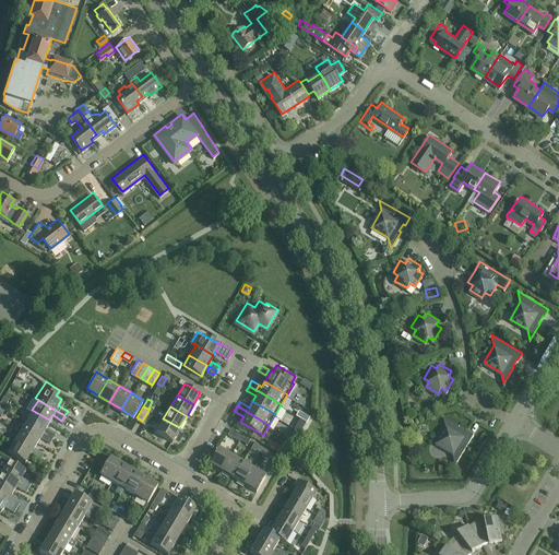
[(52,436),(56,432),(46,425),(49,420),(32,410),(26,420),(52,436)]
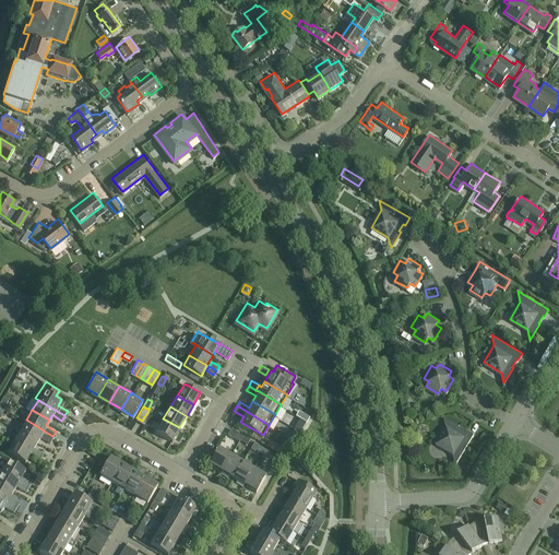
[(465,429),(459,425),(460,424),(443,414),(445,425),(436,441),(453,452),(455,463),(474,433),(466,428),(465,429)]
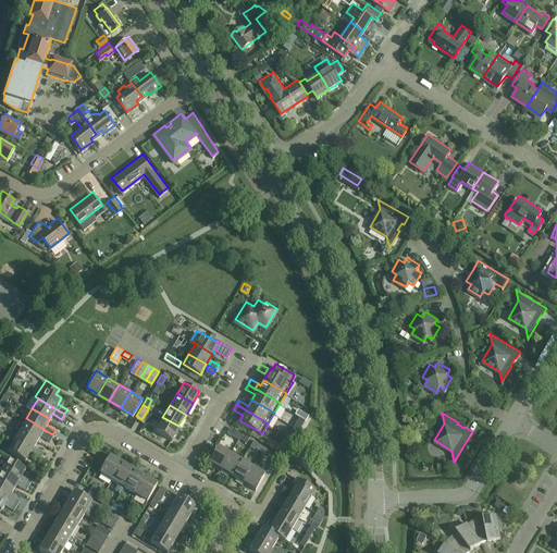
[(172,438),(178,426),(162,417),(156,428),(172,438)]
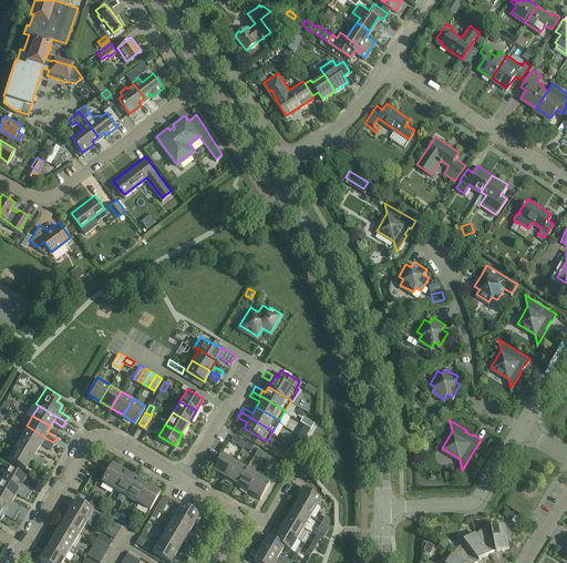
[(53,442),(27,426),(20,437),(38,447),(41,441),(51,447),(53,442)]
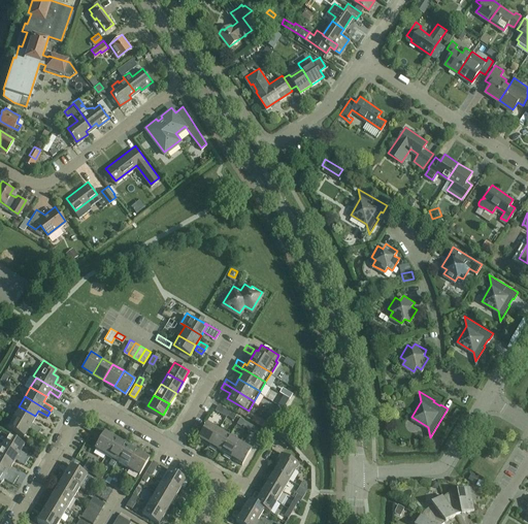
[(215,408),(226,415),(227,414),(229,410),(218,402),(215,408)]
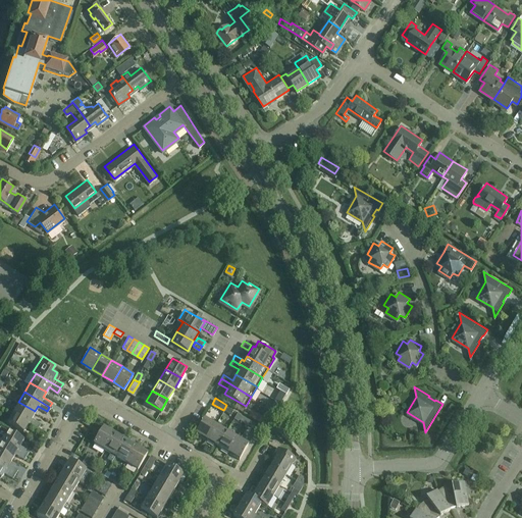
[(32,422),(38,426),(41,422),(32,416),(35,411),(18,402),(13,411),(29,421),(29,420),(32,422)]
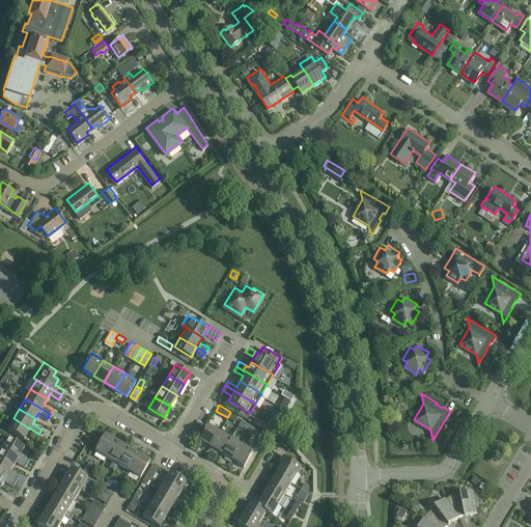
[(24,438),(29,428),(14,418),(7,427),(24,438)]
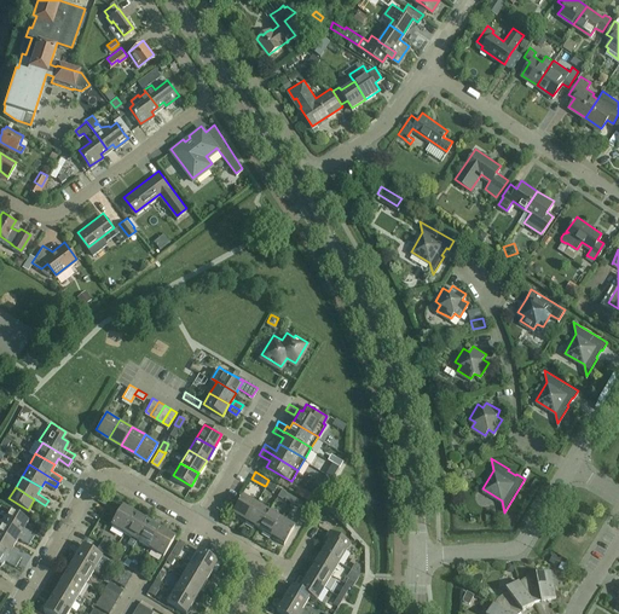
[(291,499),(294,494),(282,487),(277,494),(282,497),(283,494),(291,499)]
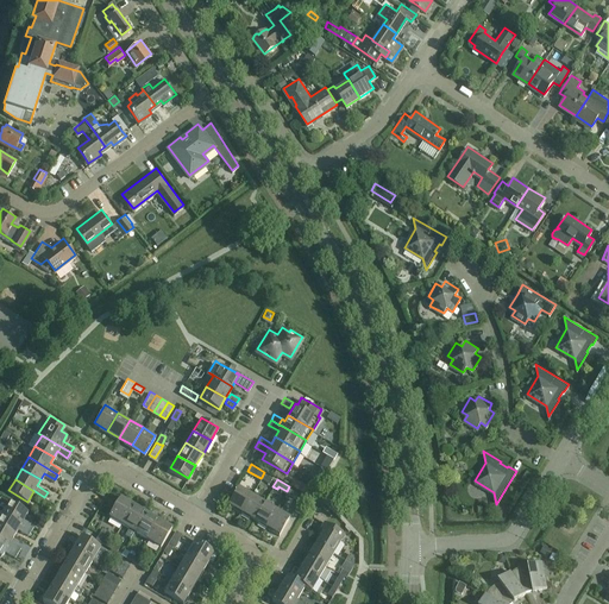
[(302,482),(299,488),(311,494),(314,489),(302,482)]
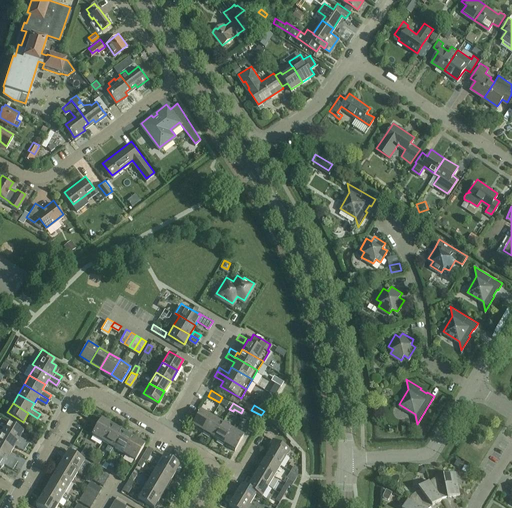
[(203,429),(212,414),(201,408),(192,423),(203,429)]
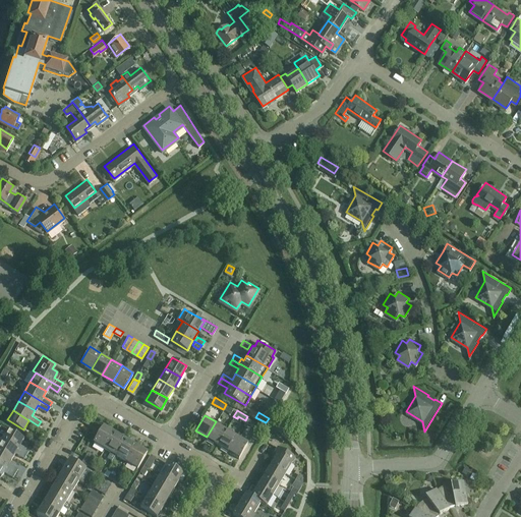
[(251,424),(254,420),(247,416),(245,420),(251,424)]
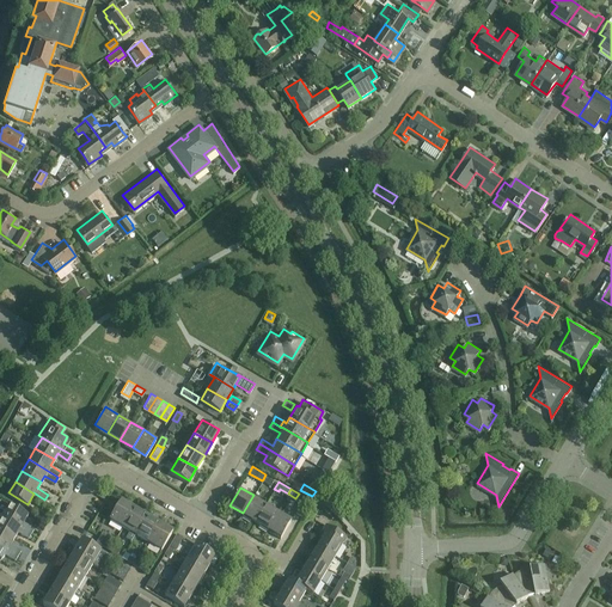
[(44,500),(37,495),(34,500),(42,504),(44,500)]
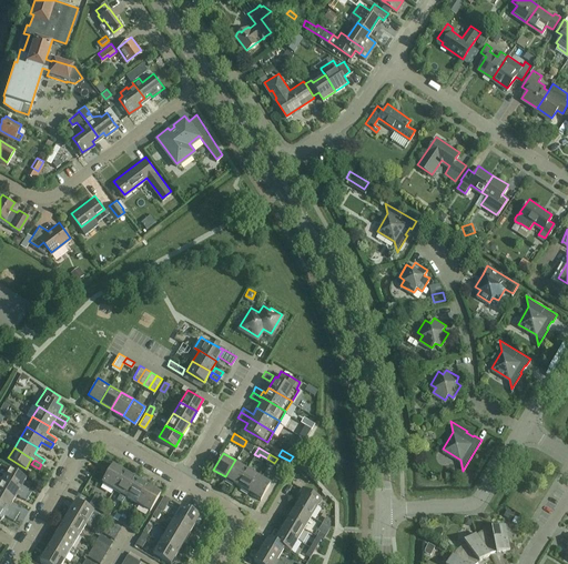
[(236,484),(246,467),(235,460),(225,476),(236,484)]
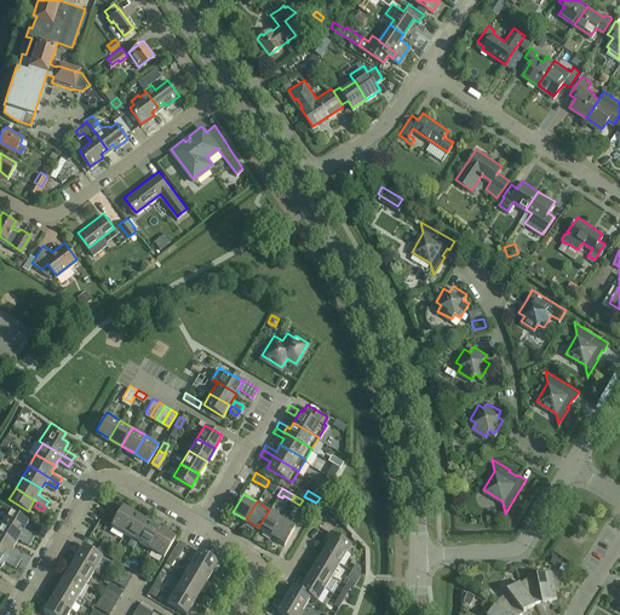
[(124,532),(136,512),(122,504),(112,523),(124,532)]
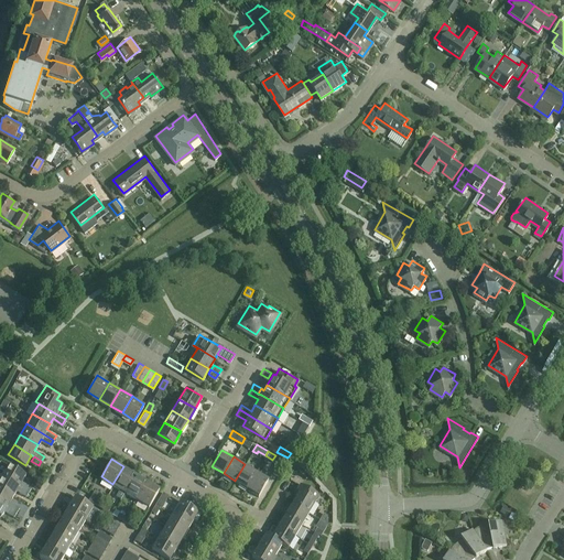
[(278,474),(285,462),(280,459),(272,471),(278,474)]
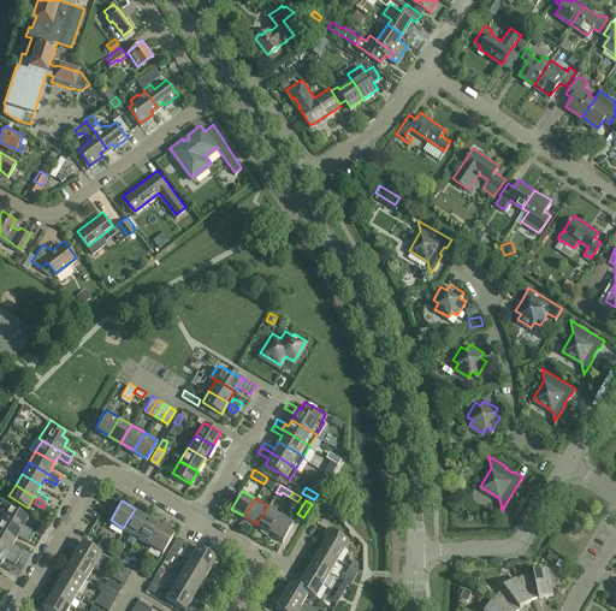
[(31,534),(34,529),(24,523),(28,516),(9,505),(3,516),(31,534)]
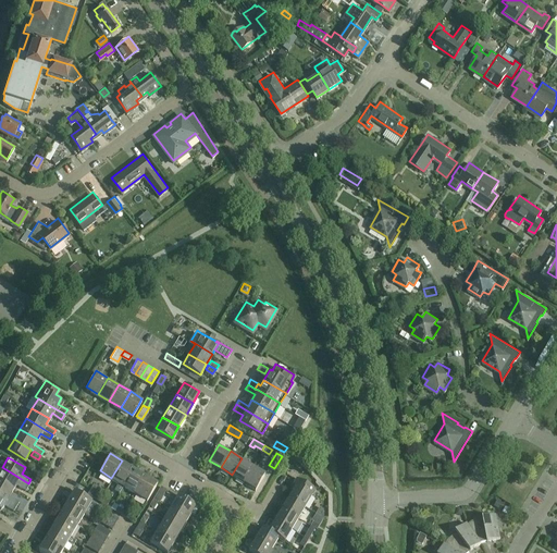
[(244,481),(254,465),(242,458),(232,475),(244,481)]
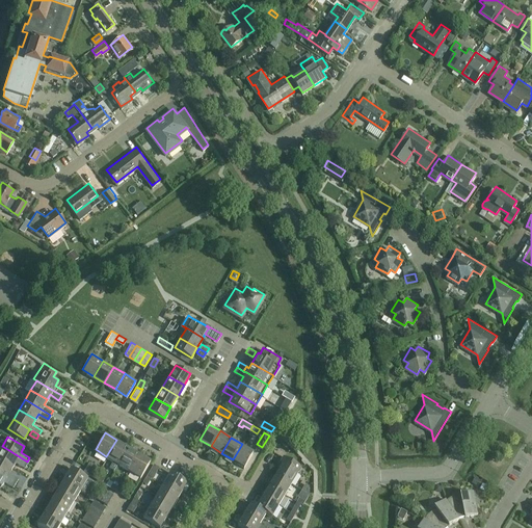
[(114,469),(117,463),(128,446),(116,440),(106,456),(113,459),(109,466),(114,469)]
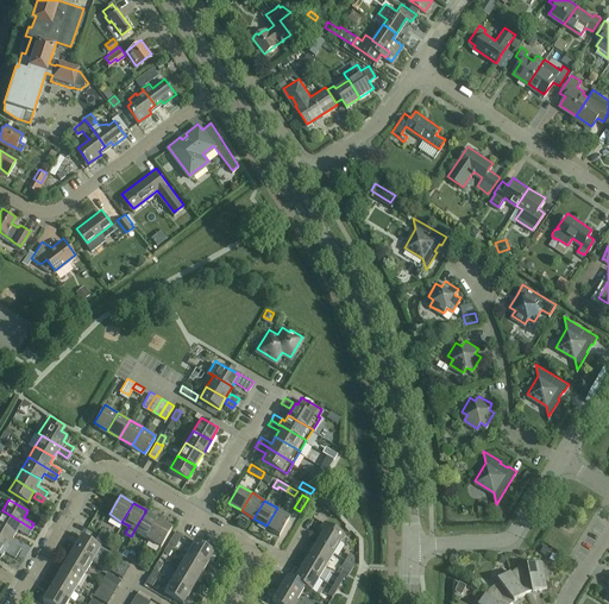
[(278,533),(289,515),(277,508),(267,526),(278,533)]
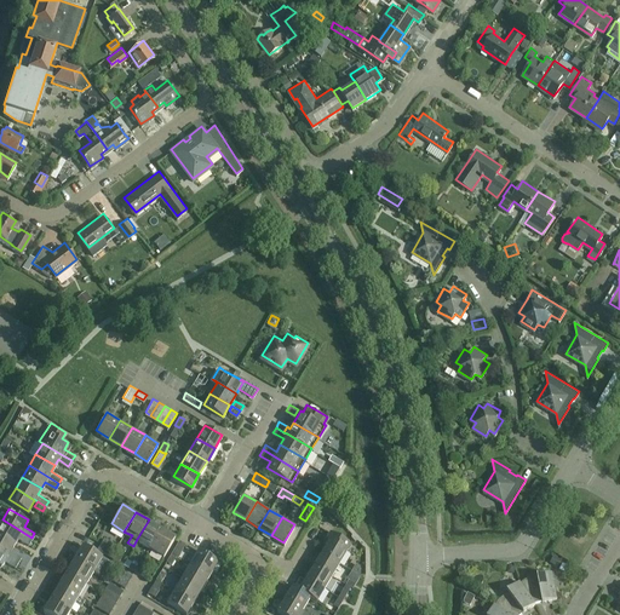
[(32,538),(3,519),(0,523),(0,533),(15,542),(18,536),(28,542),(32,538)]
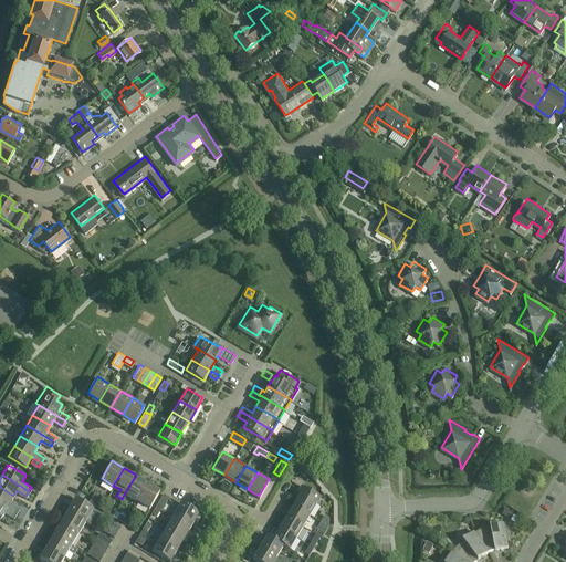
[(137,499),(147,481),(136,475),(125,492),(137,499)]
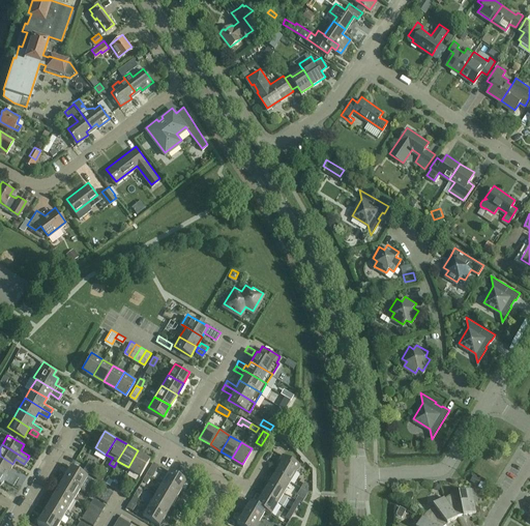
[(140,474),(144,466),(149,458),(138,450),(128,467),(140,474)]
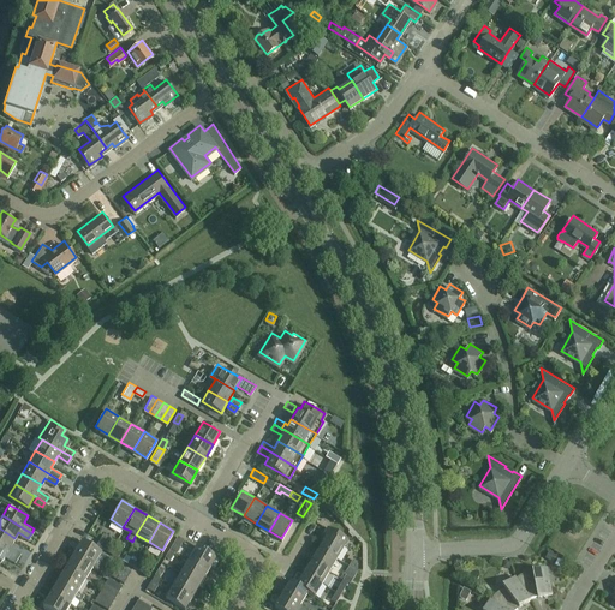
[(336,557),(344,544),(347,538),(328,524),(323,532),(326,533),(318,545),(336,557)]
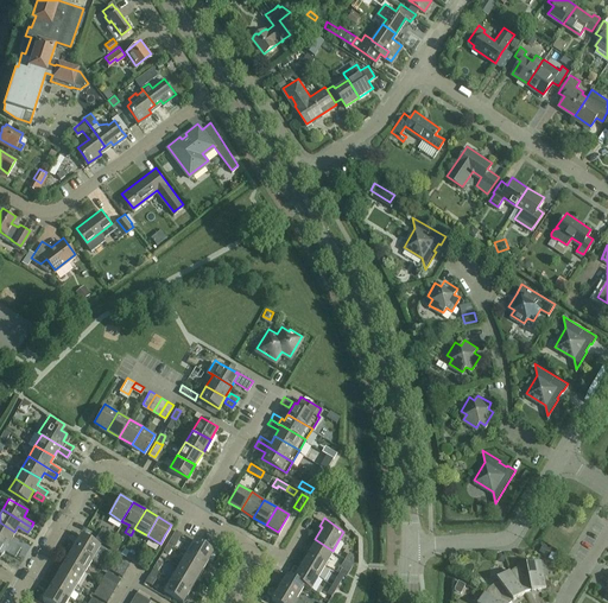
[(0,538),(18,550),(21,544),(11,538),(14,532),(0,522),(0,538)]
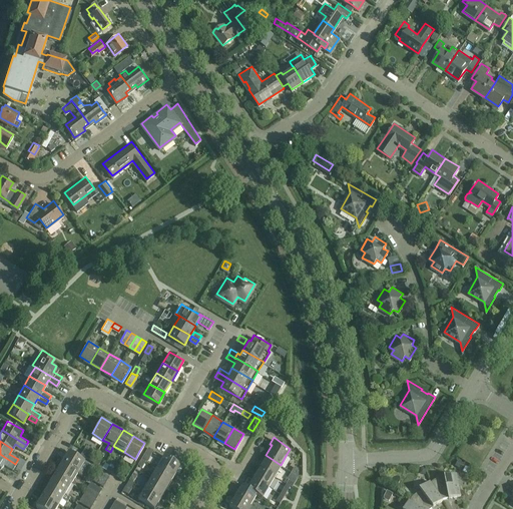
[(147,459),(153,448),(148,445),(141,456),(147,459)]
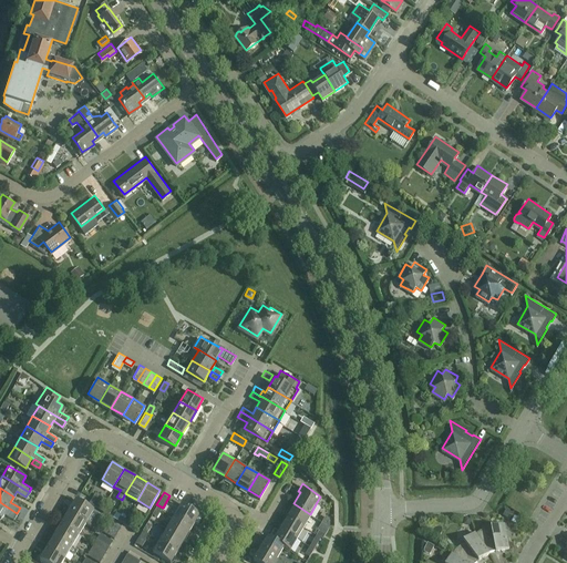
[(101,508),(103,503),(104,502),(92,494),(89,500),(101,508)]
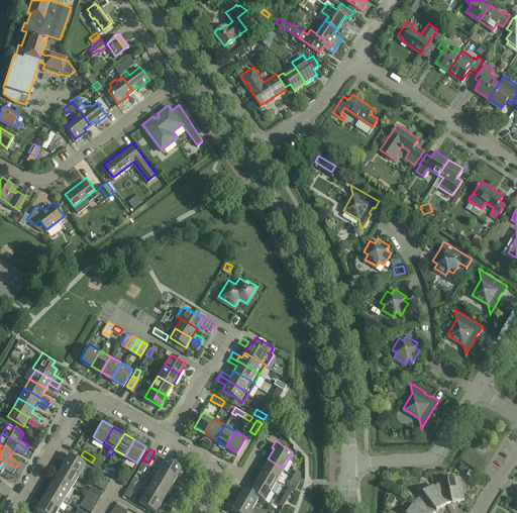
[(62,465),(78,474),(83,477),(89,466),(84,463),(85,463),(69,453),(62,465)]
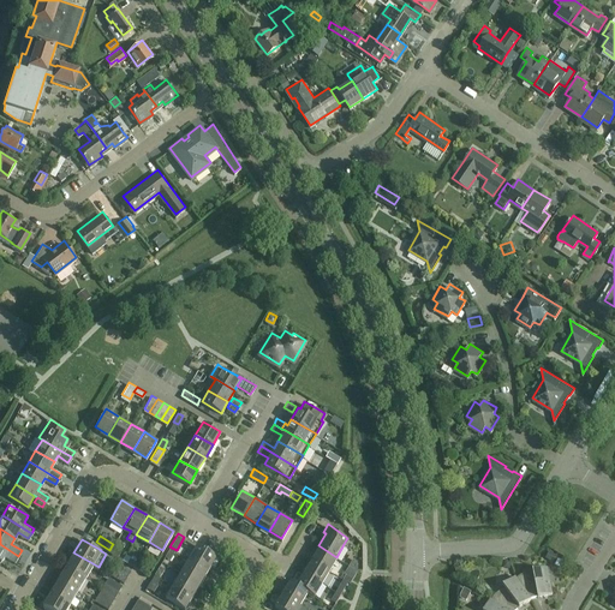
[(16,560),(18,556),(0,544),(0,560),(0,561),(1,561),(5,554),(16,560)]
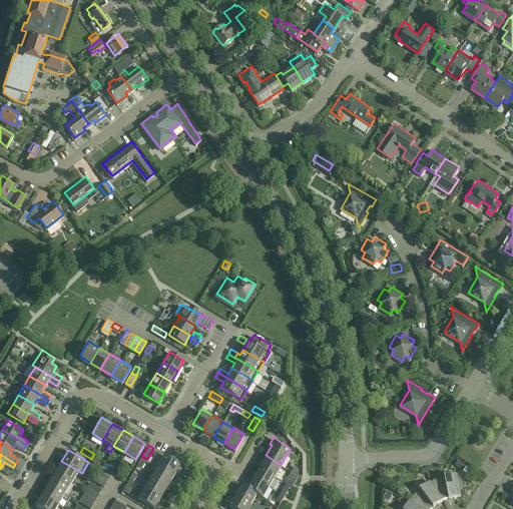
[(173,475),(179,464),(163,454),(157,465),(173,475)]
